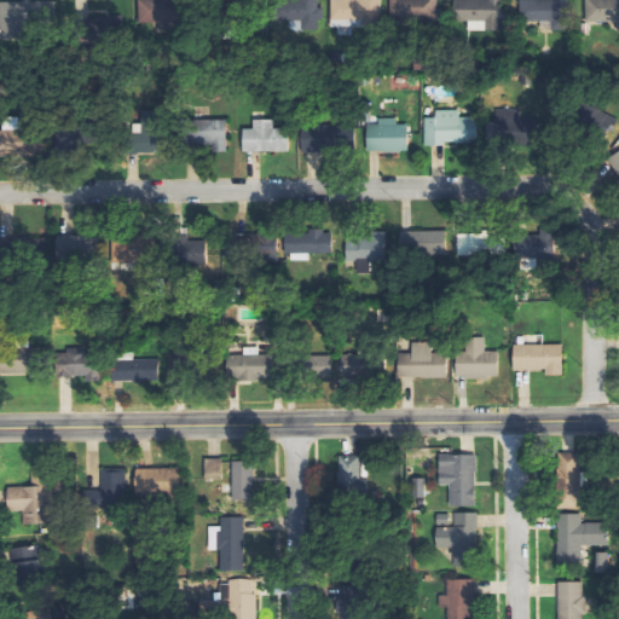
[(139,0),(139,24),(183,25),(183,0),(139,0)]
